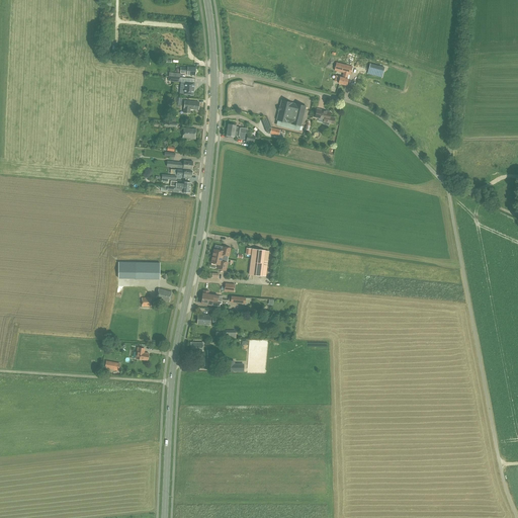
[(351,75),(352,67),(336,62),(334,71),(343,73),(342,78),(340,77),(336,75),(334,82),(339,83),(338,83),(346,85),(348,79),(347,79),(348,74),(351,75)]
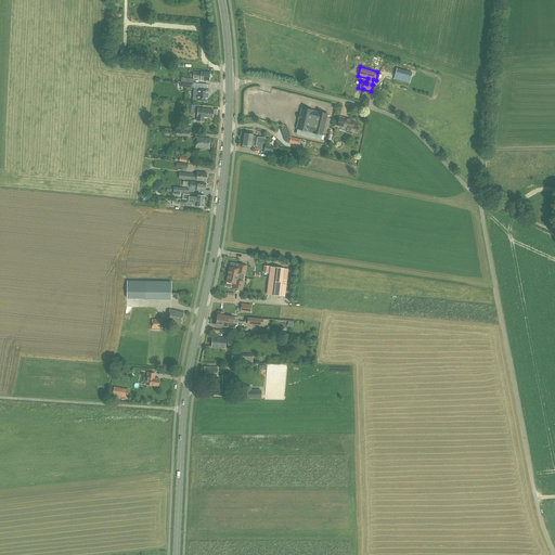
[(209,81),(210,73),(202,72),(202,73),(194,72),(193,78),(201,79),(201,80),(209,81)]
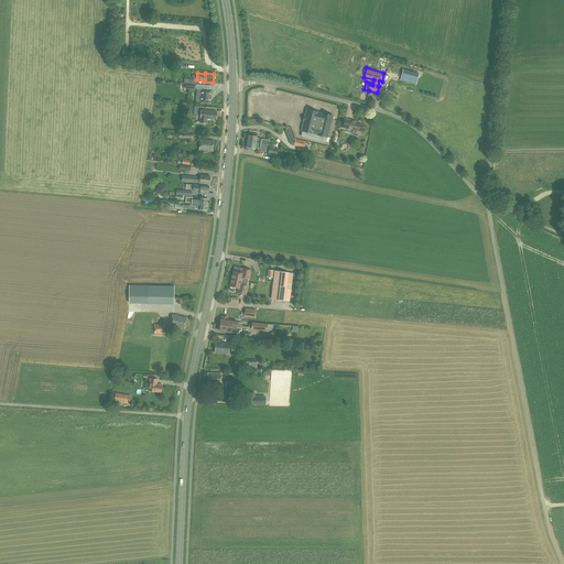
[(402,74),(400,80),(415,85),(418,78),(418,77),(402,74)]
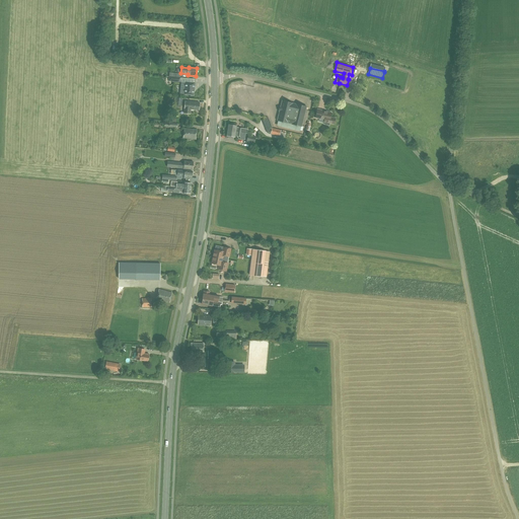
[(194,95),(195,83),(186,82),(184,89),(180,88),(180,93),(183,93),(183,94),(194,95)]
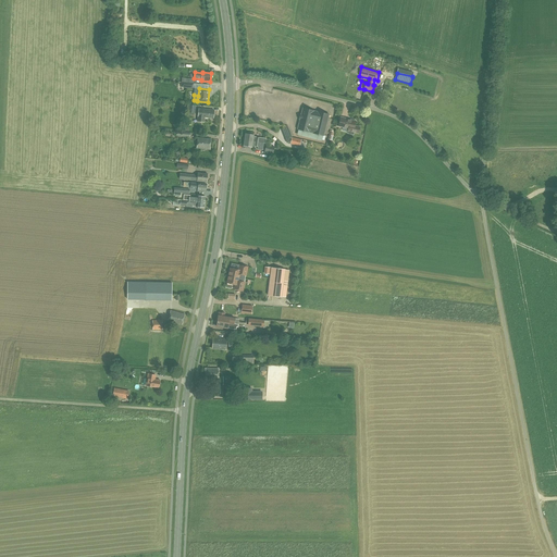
[(195,113),(196,106),(187,104),(186,112),(188,112),(195,113)]
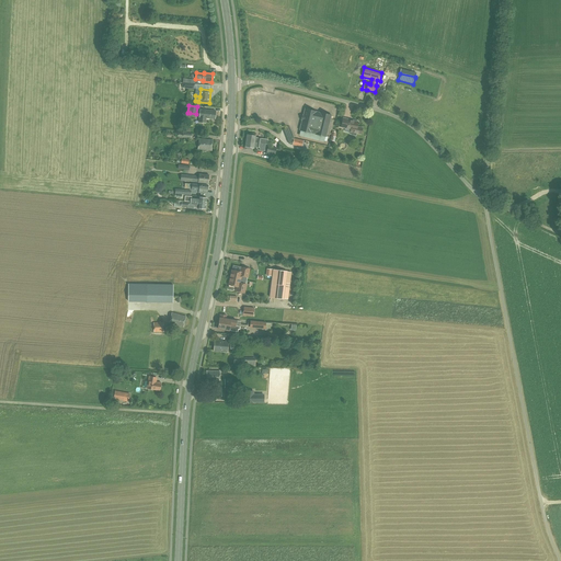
[(327,136),(329,124),(331,115),(305,109),(299,130),(300,130),(299,136),(324,141),(325,136),(327,136)]
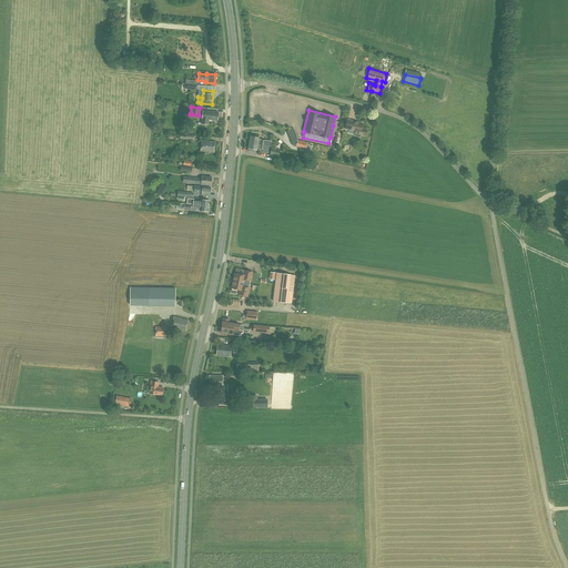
[(217,121),(219,113),(209,112),(209,111),(203,111),(202,119),(201,123),(208,124),(209,120),(217,121)]
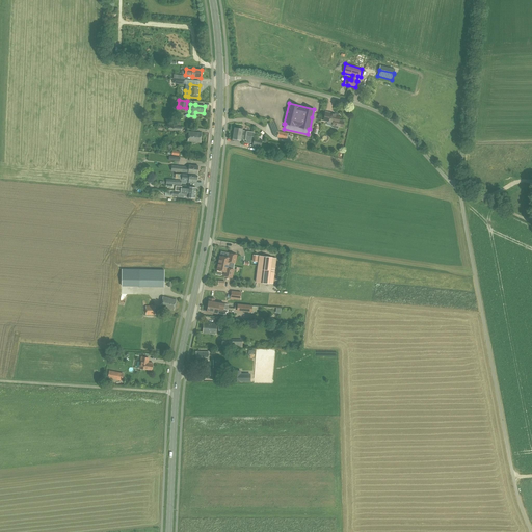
[(342,127),(344,122),(339,120),(340,115),(325,112),(323,121),(334,123),(333,128),(338,129),(338,126),(342,127)]
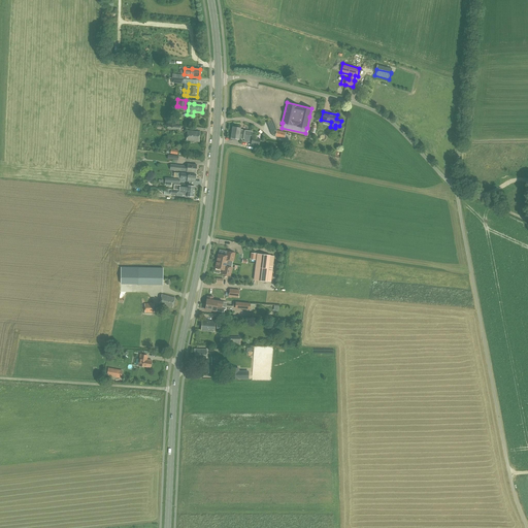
[(251,135),(251,136),(252,136),(253,131),(251,131),(240,129),(240,128),(241,126),(233,124),(232,132),(251,135)]
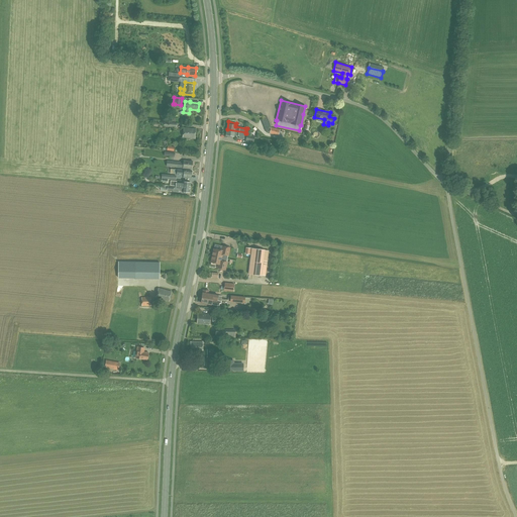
[(279,135),(280,129),(271,127),(270,133),(279,135)]
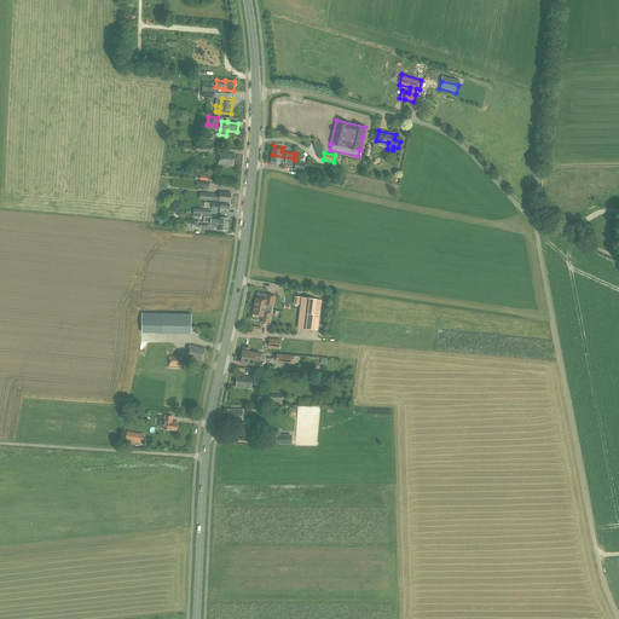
[(233,166),(235,155),(220,154),(219,165),(233,166)]
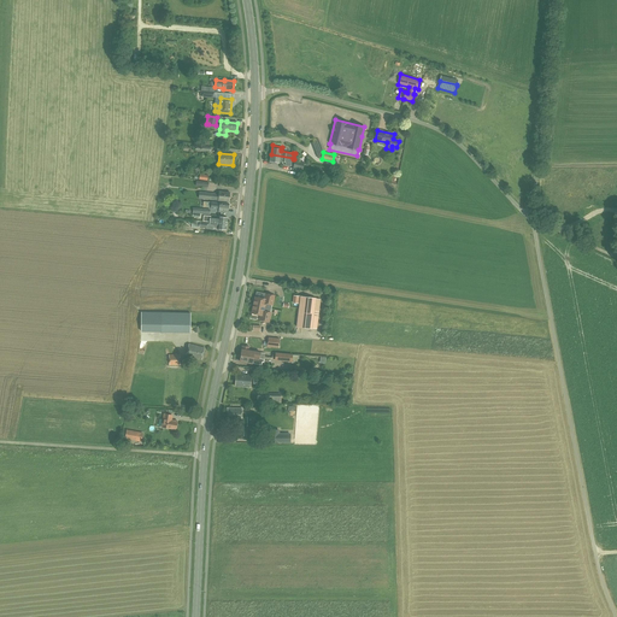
[(292,158),(293,159),(293,158),(271,154),(269,164),(278,166),(278,163),(282,162),(286,163),(285,165),(291,166),(292,158)]
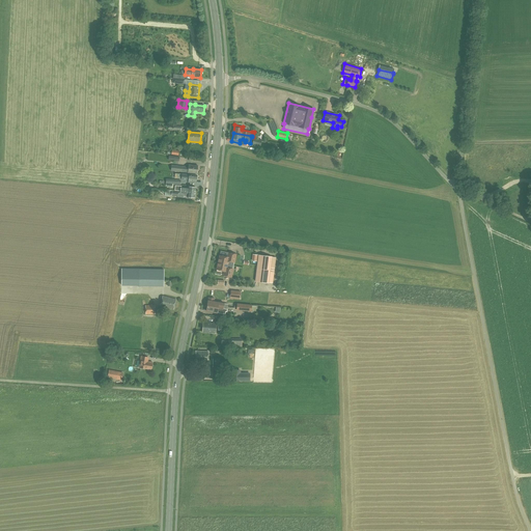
[(197,173),(198,166),(189,165),(189,167),(171,165),(171,170),(188,172),(197,173)]
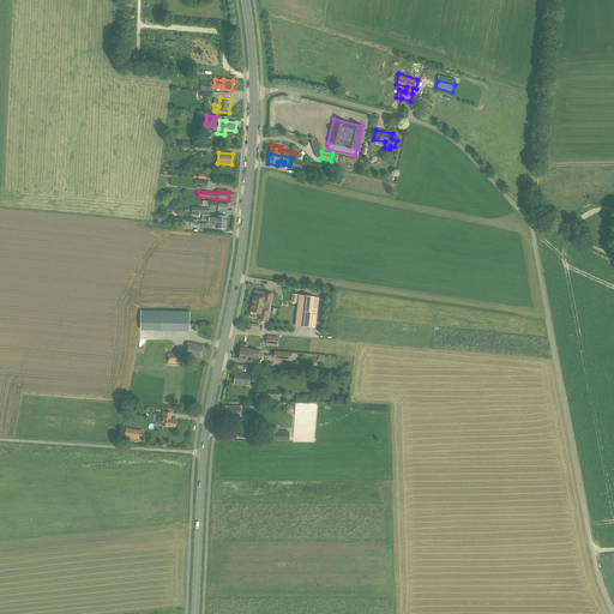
[(218,203),(210,202),(205,200),(205,204),(210,204),(210,208),(217,209),(217,210),(227,211),(228,203),(218,202),(218,203)]
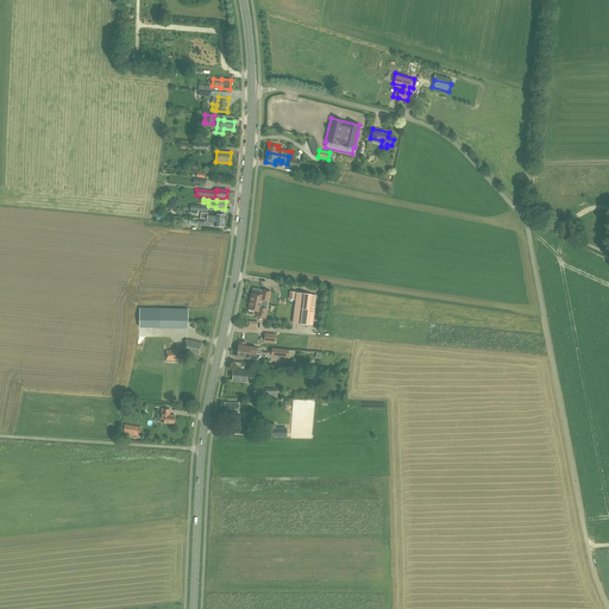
[(207,219),(205,219),(198,219),(189,218),(189,224),(196,225),(203,226),(205,223),(211,223),(211,226),(214,226),(214,227),(219,227),(219,226),(224,226),(224,220),(207,219)]
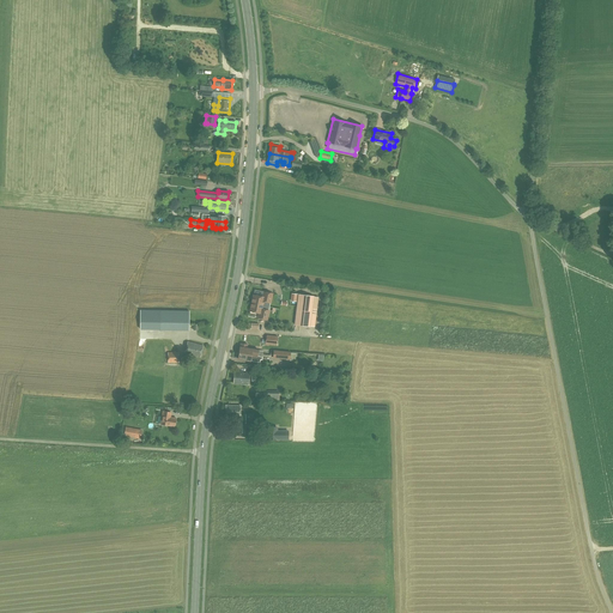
[(254,295),(252,303),(263,305),(269,307),(271,303),(273,293),(266,292),(265,297),(261,297),(262,292),(255,290),(254,295)]
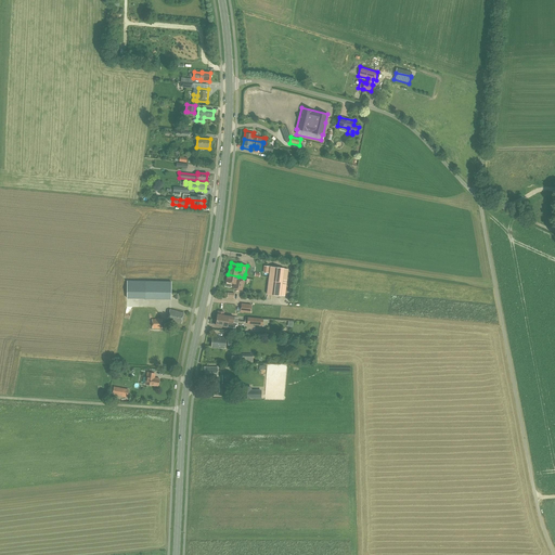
[(287,280),(288,269),(270,267),(267,294),(281,296),(282,280),(287,280)]
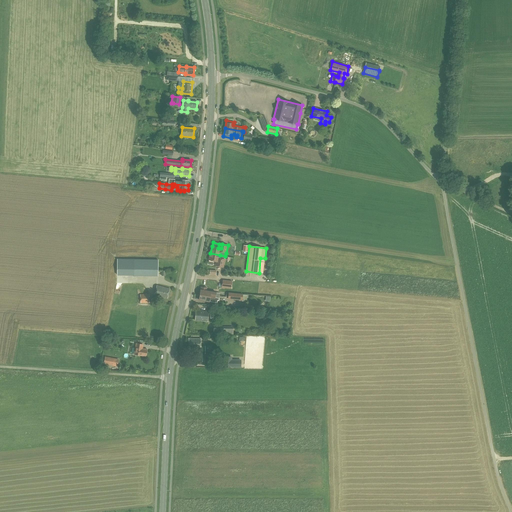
[(209,260),(208,264),(212,265),(213,261),(216,261),(218,262),(217,266),(223,267),(225,260),(224,259),(225,256),(220,255),(210,253),(209,260)]
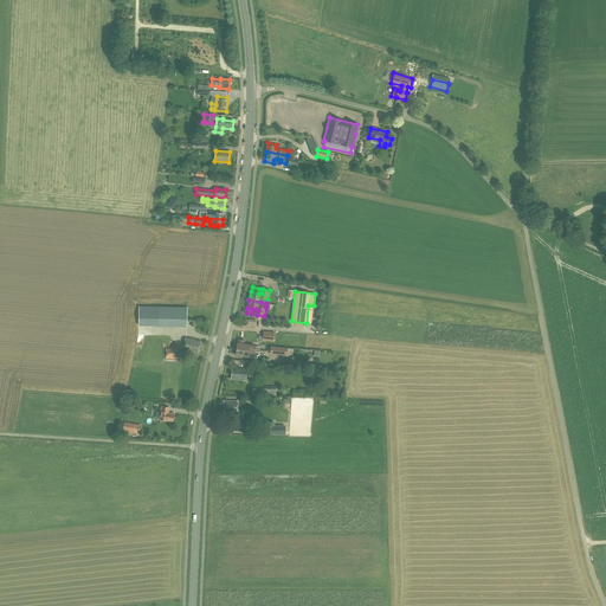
[(139,307),(139,326),(158,326),(187,327),(187,308),(158,307),(139,307)]
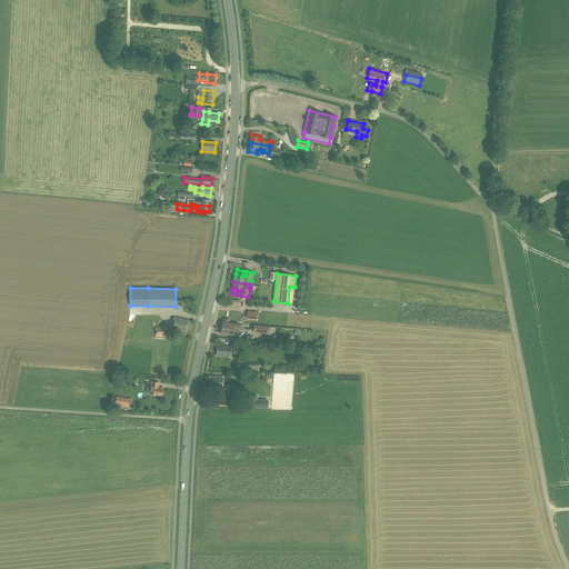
[(247,319),(257,320),(257,319),(257,318),(258,312),(247,311),(247,315),(247,319)]
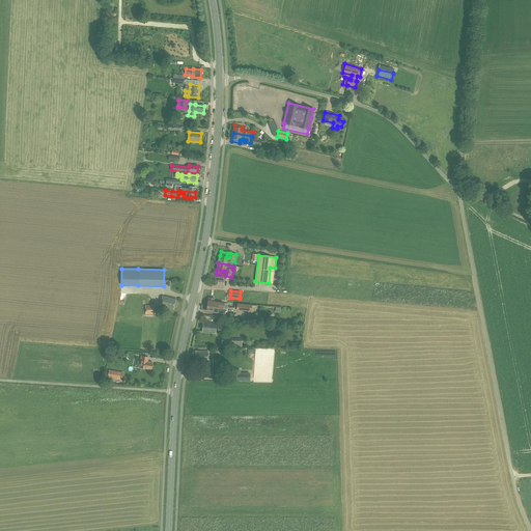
[(173,309),(176,300),(163,296),(160,306),(173,309)]
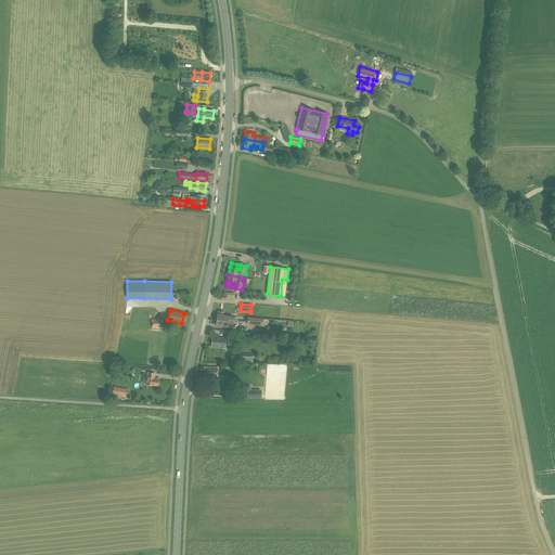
[(218,311),(218,314),(216,325),(227,326),(235,328),(235,325),(237,325),(237,323),(233,322),(233,320),(234,317),(229,317),(223,315),(223,312),(218,311)]
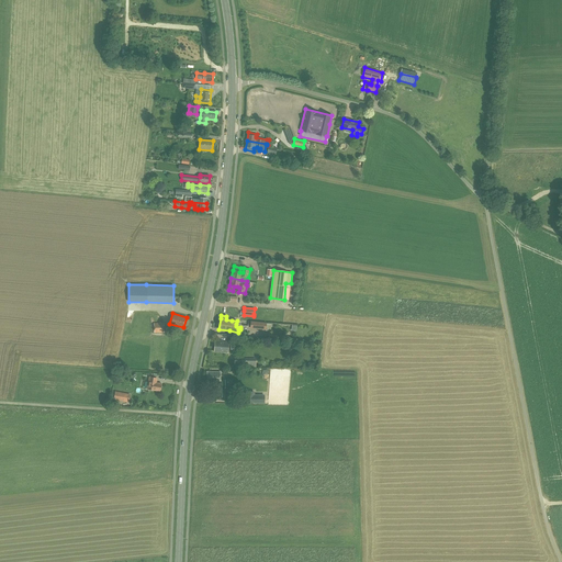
[(154,333),(165,333),(164,323),(154,323),(154,333)]
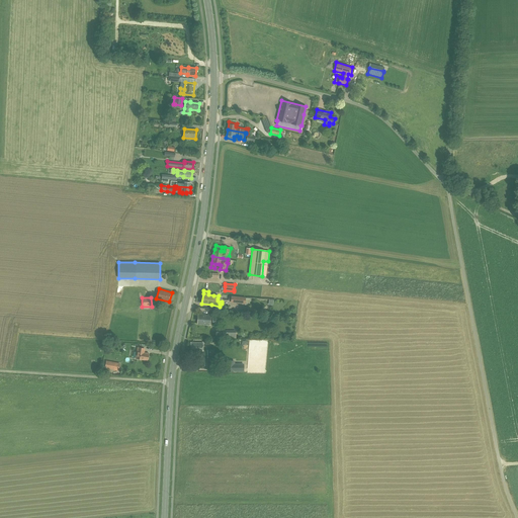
[(210,325),(210,315),(198,314),(197,324),(210,325)]
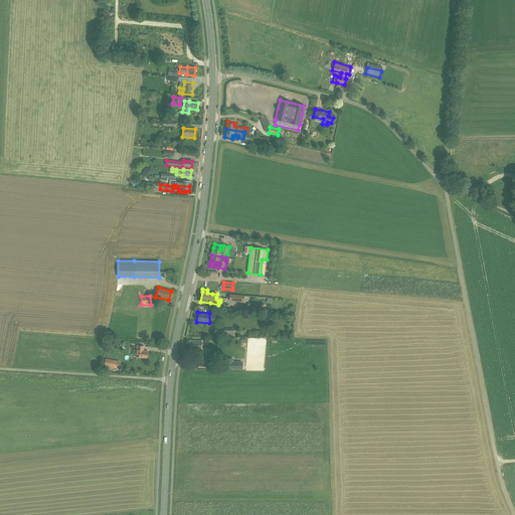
[(234,337),(234,328),(219,328),(219,336),(234,337)]
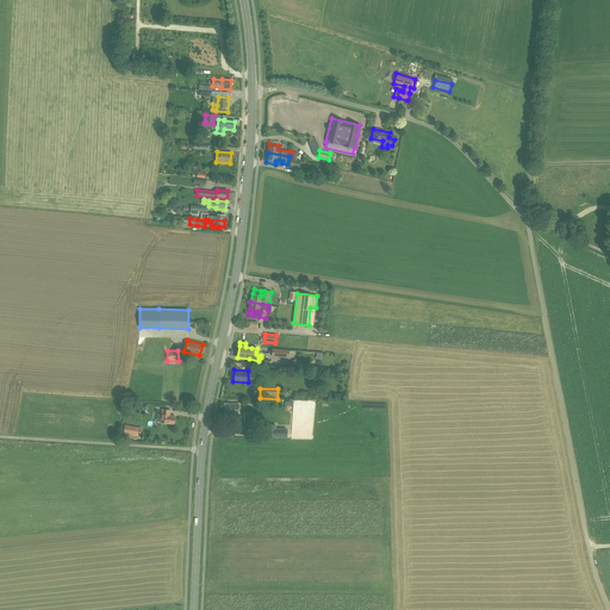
[(253,431),(253,422),(244,422),(244,412),(240,412),(240,404),(225,403),(225,415),(238,416),(238,422),(242,422),(242,431),(253,431)]
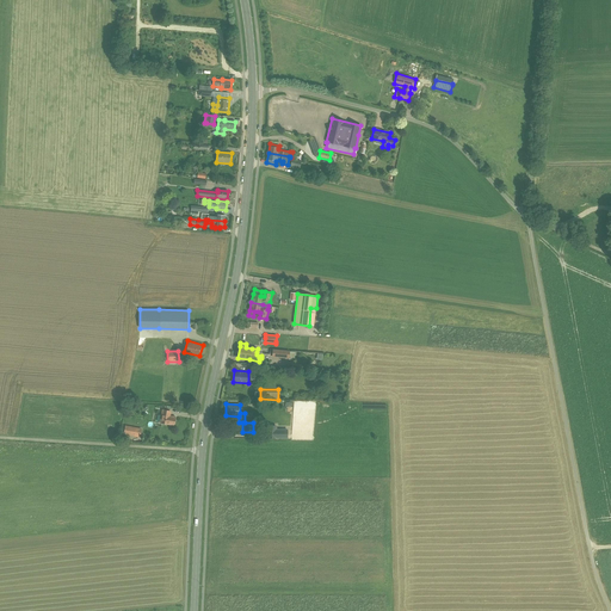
[(174,425),(176,418),(170,417),(171,412),(162,411),(160,423),(174,425)]
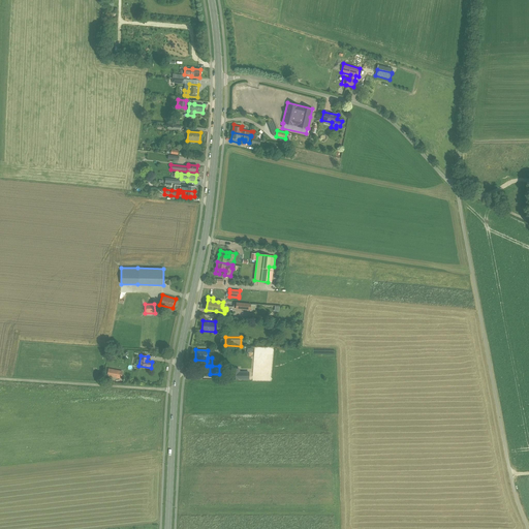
[(249,372),(239,372),(239,368),(230,368),(230,379),(239,379),(249,380),(249,372)]
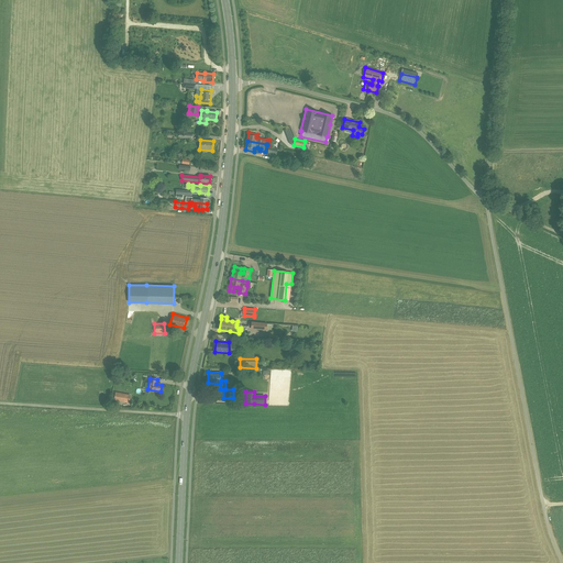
[(129,403),(129,399),(124,398),(125,395),(116,394),(114,400),(129,403)]
